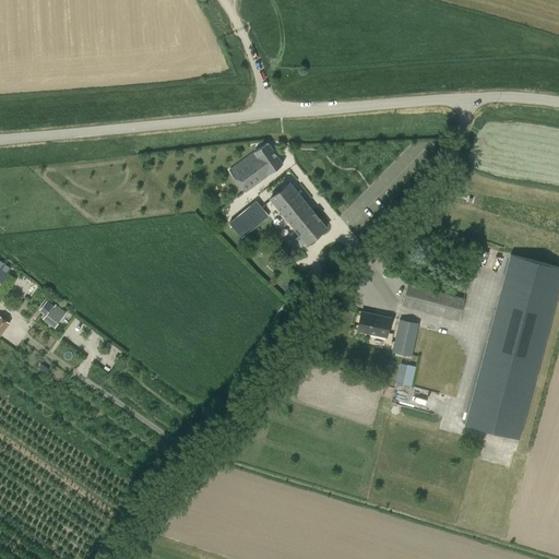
[(266,142),(228,170),(245,192),(282,164),(266,142)]
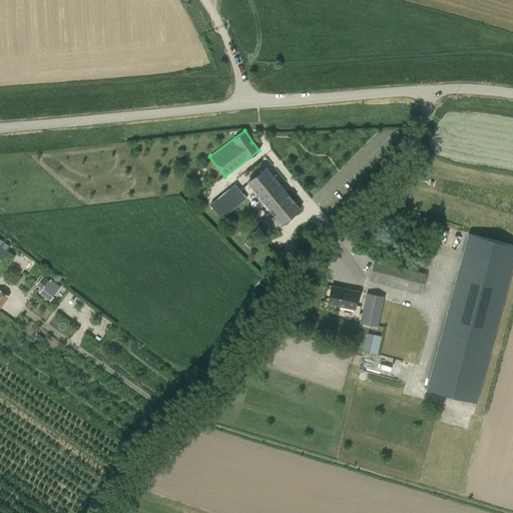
[(266,167),(247,182),(276,216),(271,219),(277,226),(281,222),(282,223),(299,209),(266,167)]
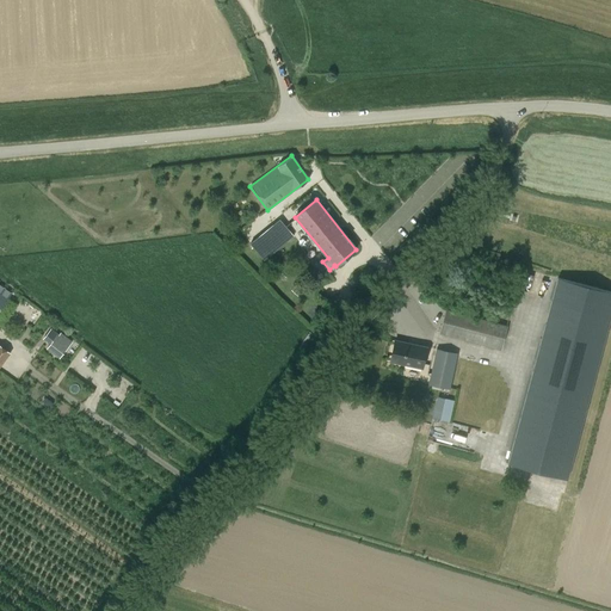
[(281,220),(251,244),(264,260),(294,236),(281,220)]
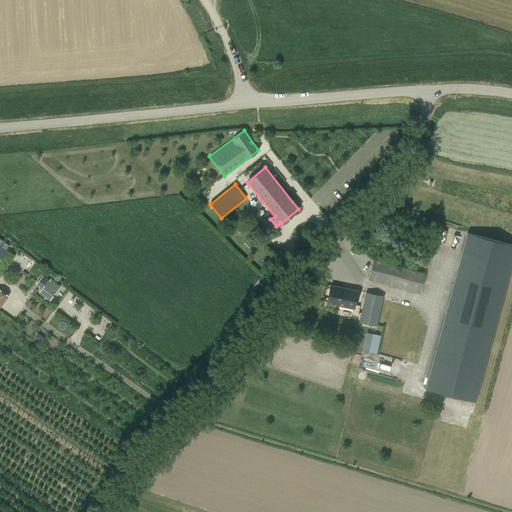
[(511,244),(468,233),(426,389),(475,402),(511,264),(511,244)]
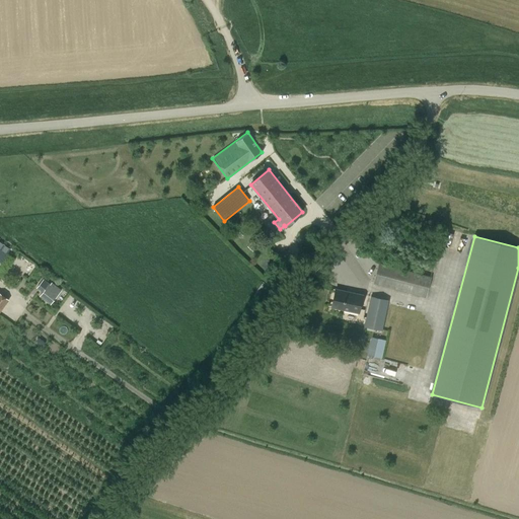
[(379,263),(373,283),(426,297),(431,277),(379,263)]
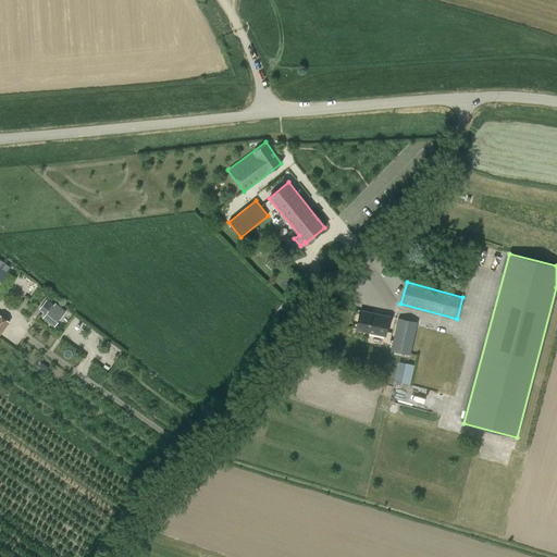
[(62,311),(52,304),(51,305),(46,300),(41,306),(48,311),(42,318),(52,325),(62,311)]
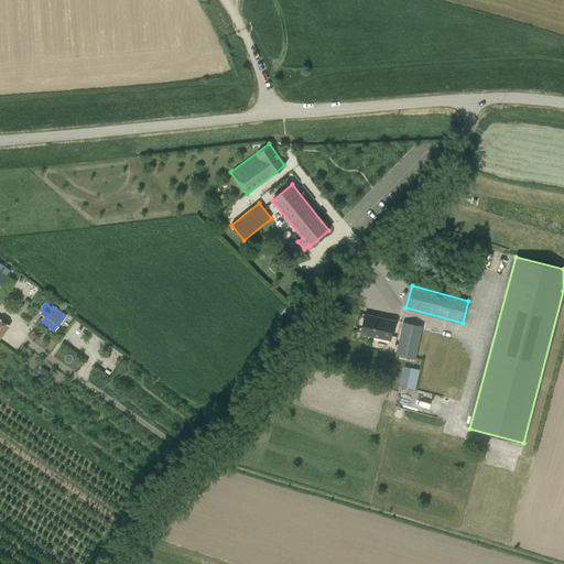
[(280,315),(275,321),(281,324),(292,311),(285,306),(279,314),(280,315)]
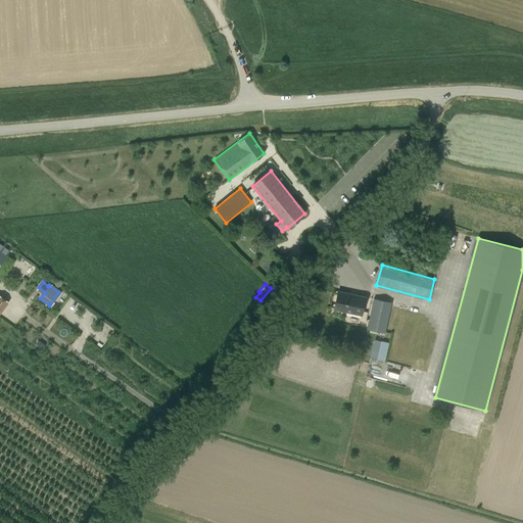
[(337,290),(333,310),(363,316),(367,296),(337,290)]
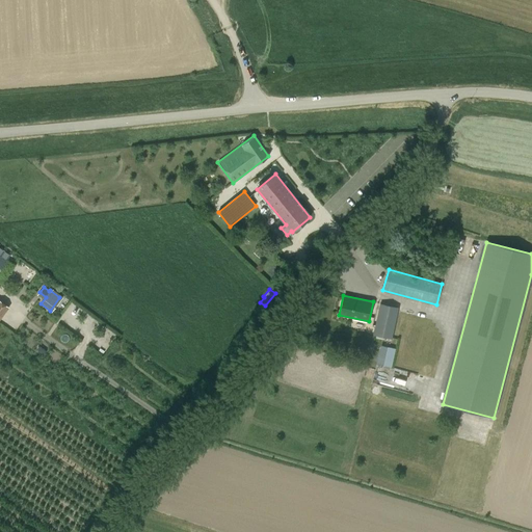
[(0,300),(0,320),(9,308),(0,300)]
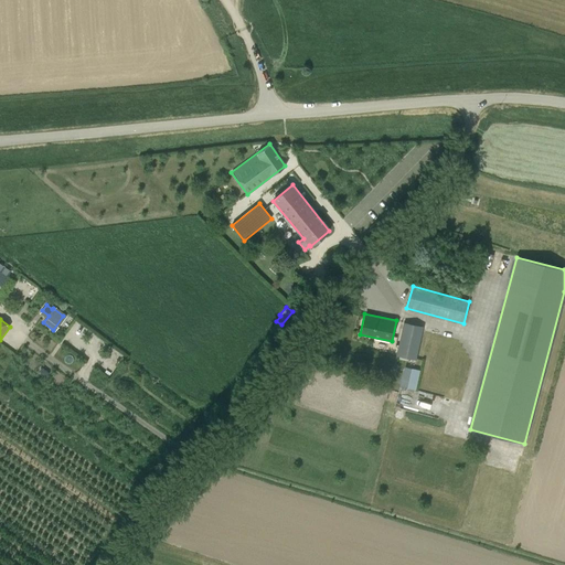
[(403,322),(396,355),(416,360),(423,327),(403,322)]
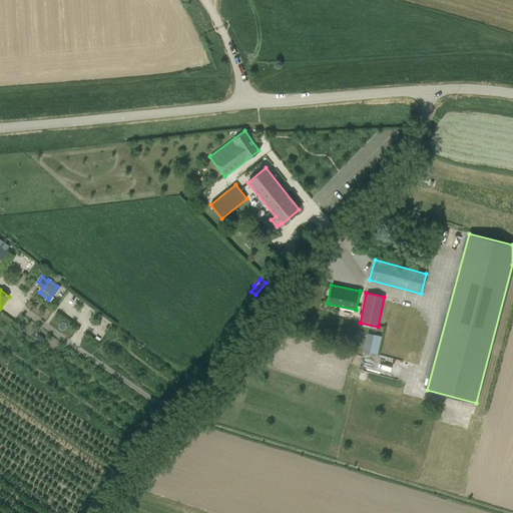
[(370,352),(379,354),(383,335),(374,333),(370,352)]
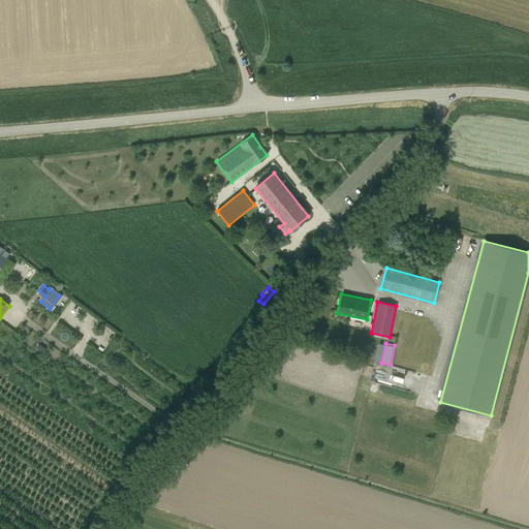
All buildings are outlined.
